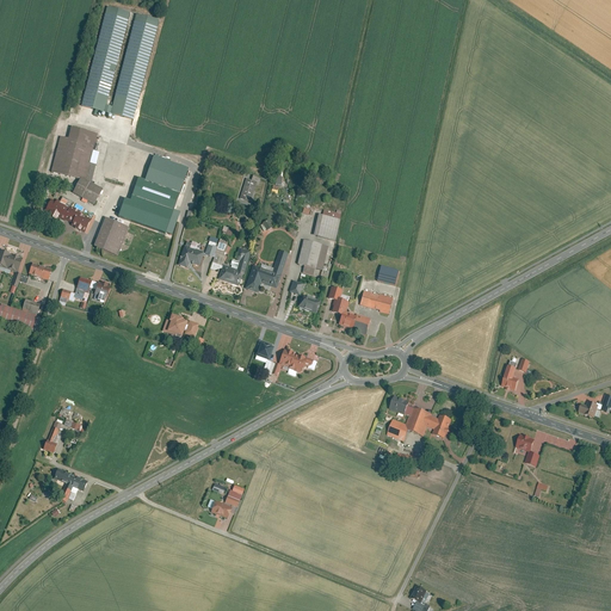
[(130,13),(107,7),(82,107),(105,113),(130,13)]
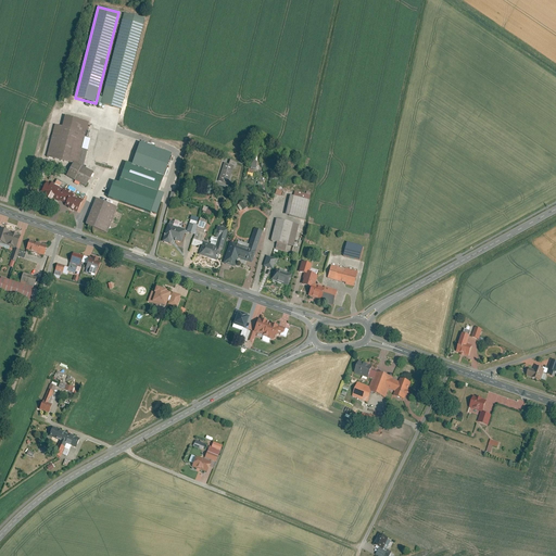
[(146,19),(125,13),(101,104),(123,110),(146,19)]
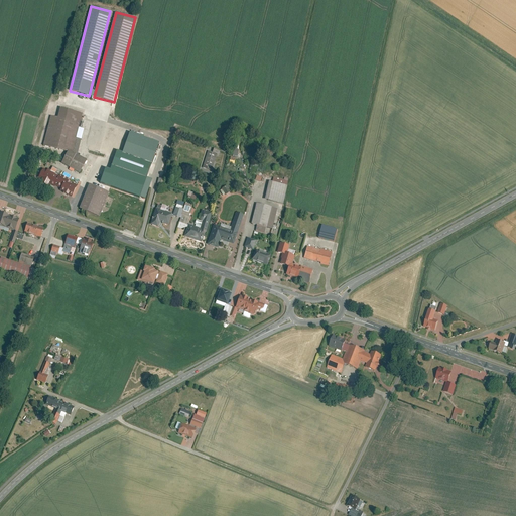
[(58,117),(51,116),(44,146),(79,155),(85,129),(79,127),(83,114),(60,108),(58,117)]
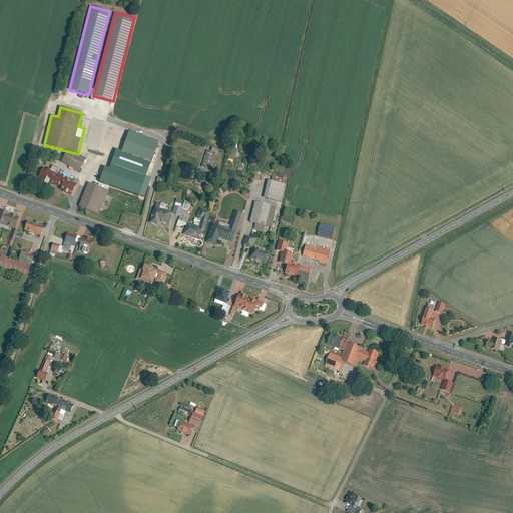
[(159,142),(129,132),(108,185),(141,198),(159,142)]
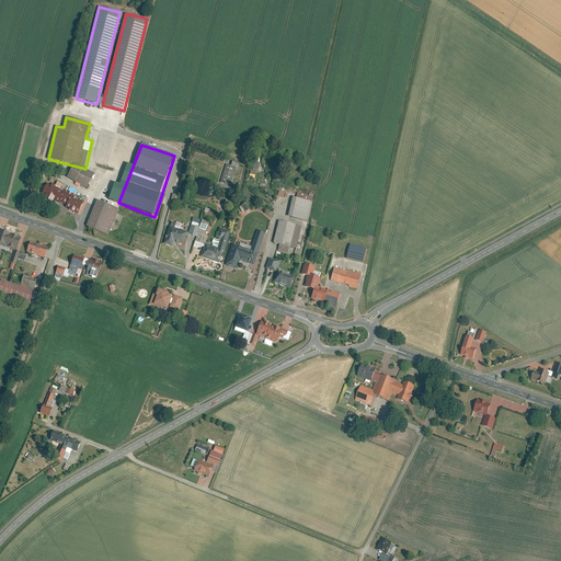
[(75,163),(67,178),(88,189),(95,174),(75,163)]
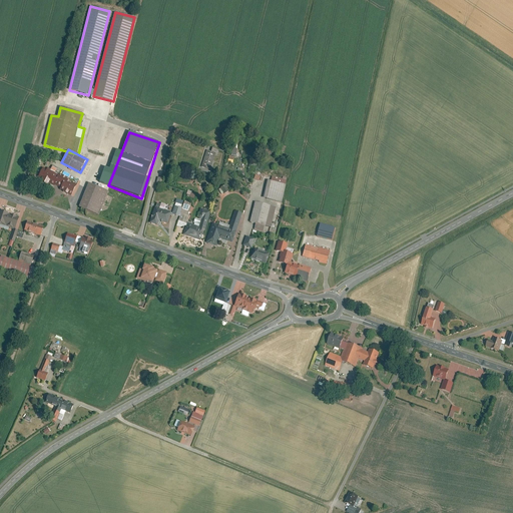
[(216,153),(207,150),(200,172),(209,175),(216,153)]
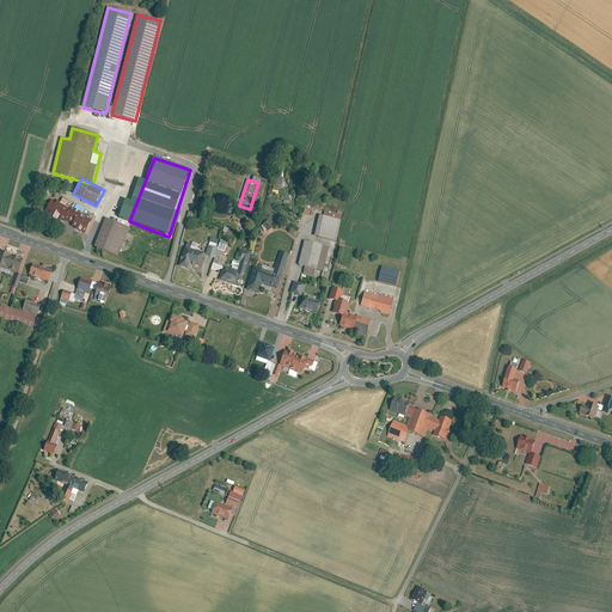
[(72,227),(86,234),(92,221),(80,214),(81,212),(72,207),(71,209),(53,200),(47,213),(66,222),(67,220),(73,224),(72,227)]
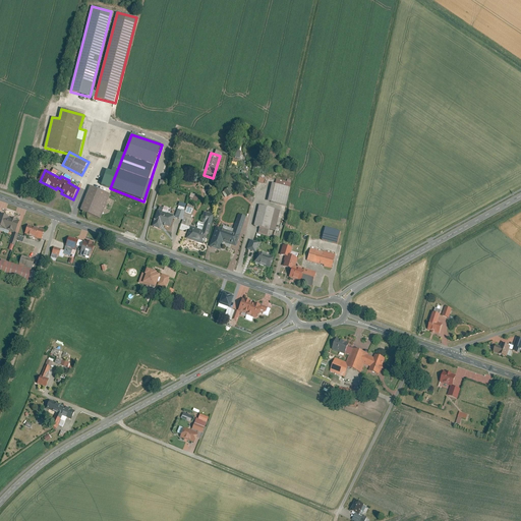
[(276,183),(272,182),(268,203),(287,207),(291,188),(291,187),(292,180),(288,179),(287,181),(284,180),(284,178),(278,176),(277,179),(276,183)]
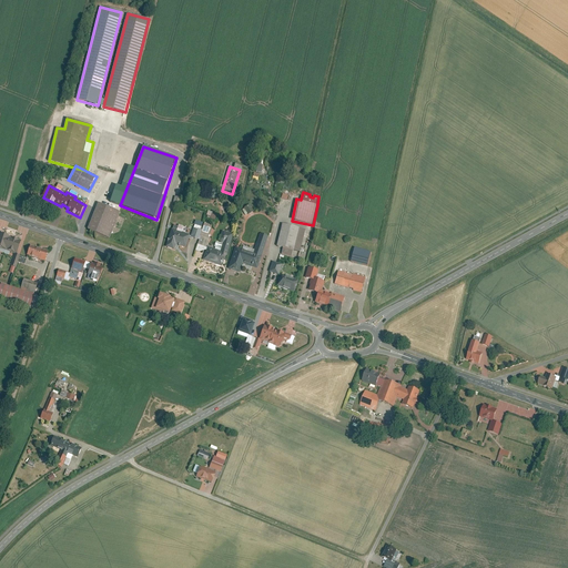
[(121,212),(99,202),(88,229),(110,239),(121,212)]
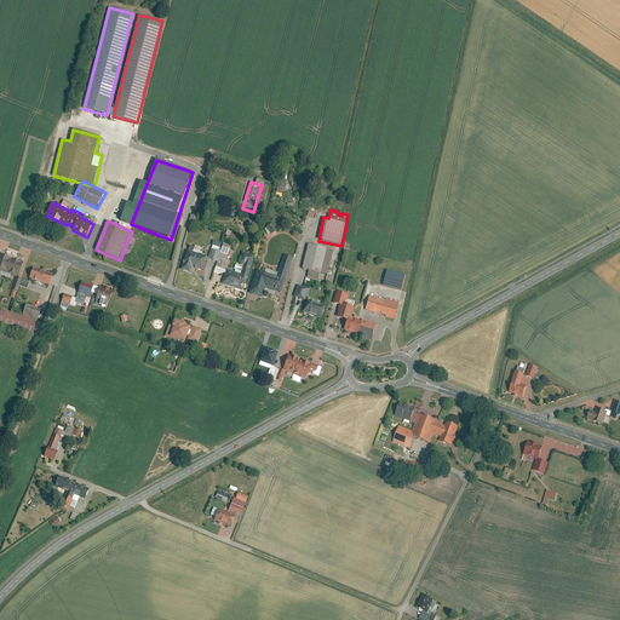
[(268,228),(265,229),(269,234),(271,233),(273,235),(277,231),(274,223),(267,227),(268,228)]
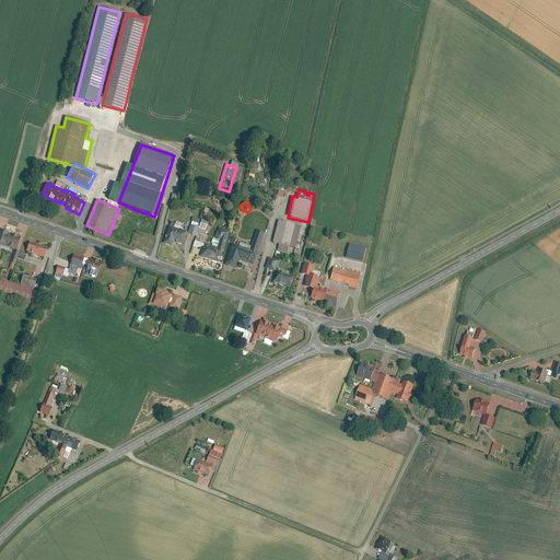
[(210,222),(194,217),(188,234),(197,236),(198,233),(206,235),(210,222)]
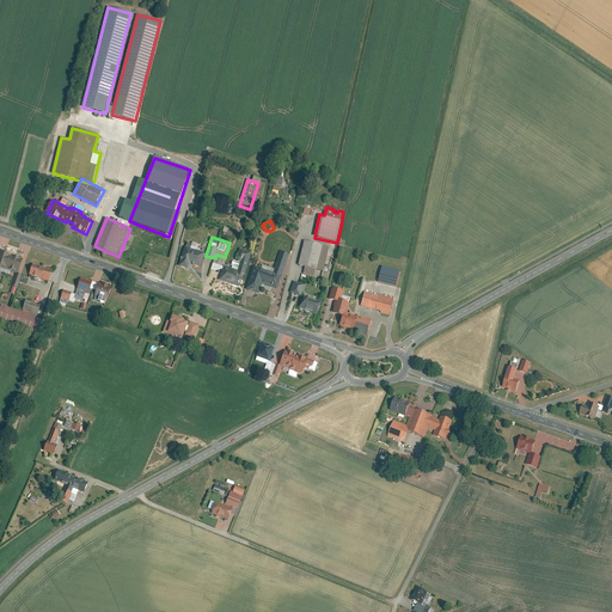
[(331,248),(305,242),(299,265),(306,267),(304,274),(314,276),(316,269),(325,271),(331,248)]
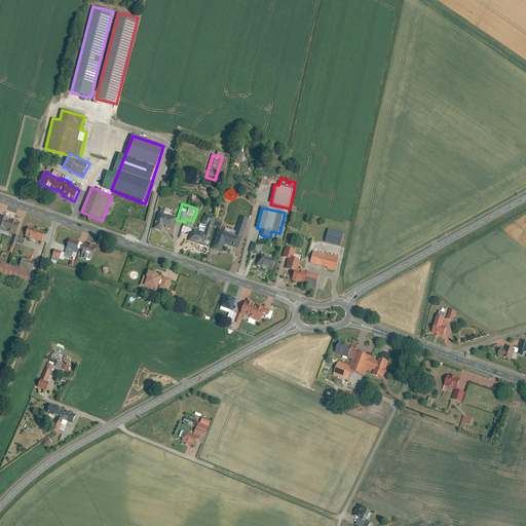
[(160,213),(159,212),(156,223),(154,229),(162,231),(163,227),(173,230),(177,218),(170,215),(171,210),(166,209),(165,210),(161,209),(160,213)]
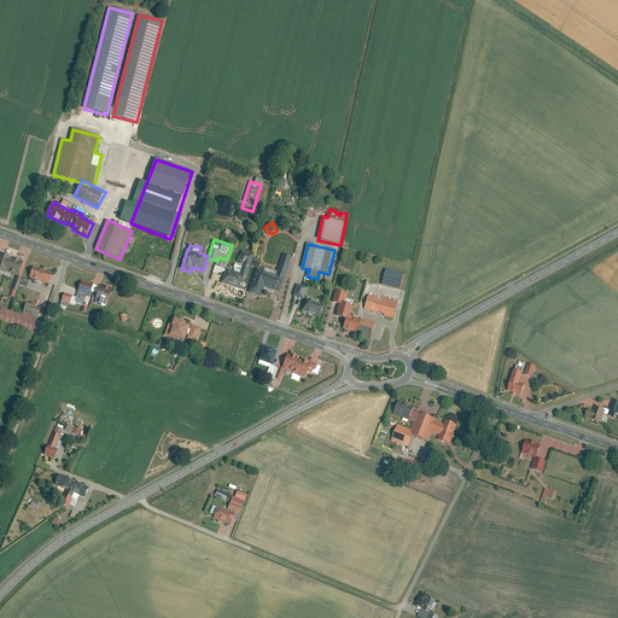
[(255,255),(243,251),(240,261),(240,263),(242,264),(244,266),(240,274),(227,269),(222,284),(243,291),(246,279),(249,278),(255,255)]
